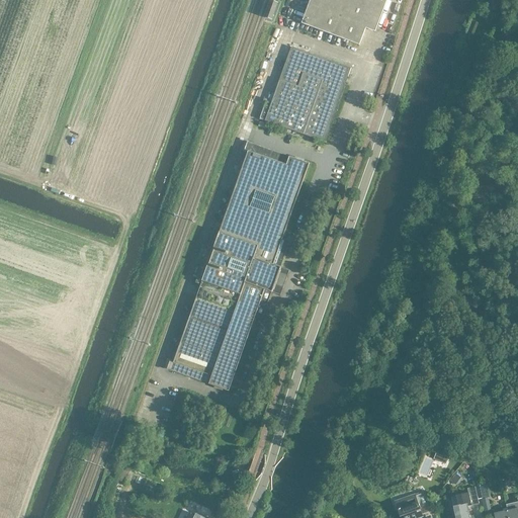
[(311,0),(301,23),(359,46),(366,27),(376,30),(386,0),(311,0)]
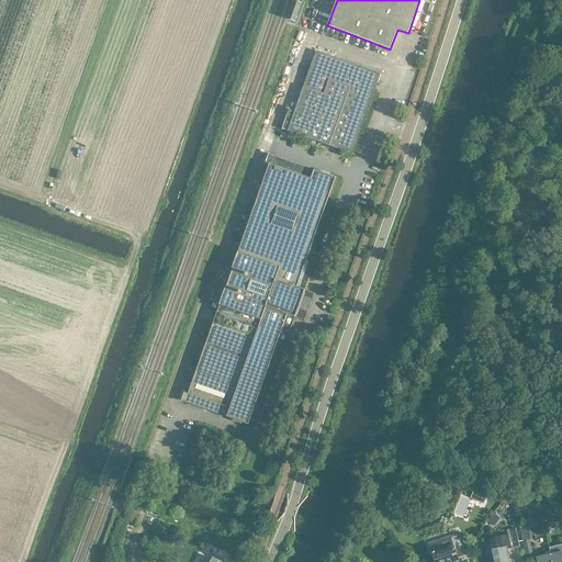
[(288,20),(295,22),(302,3),(294,1),(288,20)]
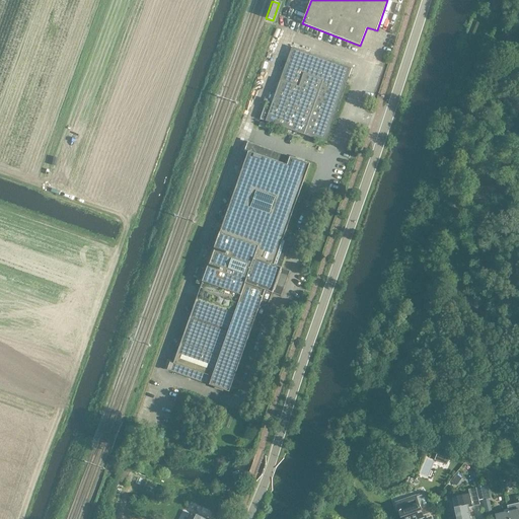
[(267,102),(261,120),(325,143),(352,69),(292,48),(278,88),(272,104),(267,102)]
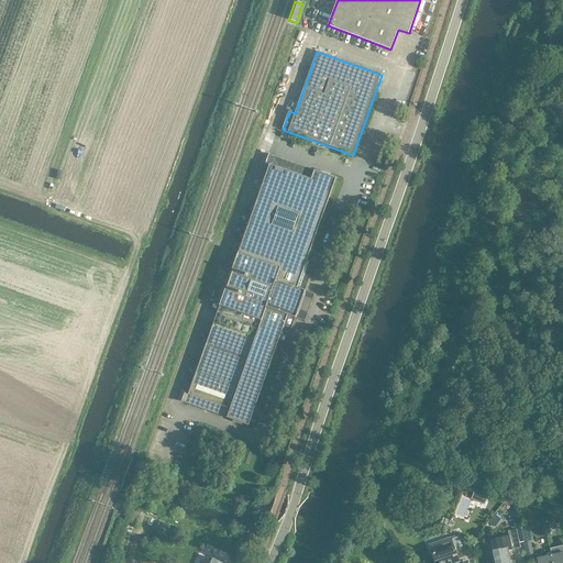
[(318,230),(337,178),(273,156),(247,229),(241,245),(236,244),(227,268),(221,266),(214,285),(220,287),(213,308),(219,310),(189,394),(185,393),(186,392),(183,390),(179,400),(249,426),(278,344),(287,348),(312,269),(316,263),(308,260),(318,230)]
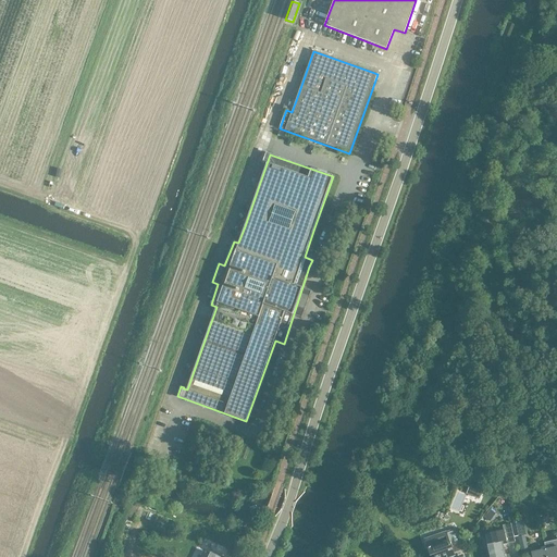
[(520,542),(522,554),(529,552),(525,536),(527,535),(524,522),(516,524),(520,542)]
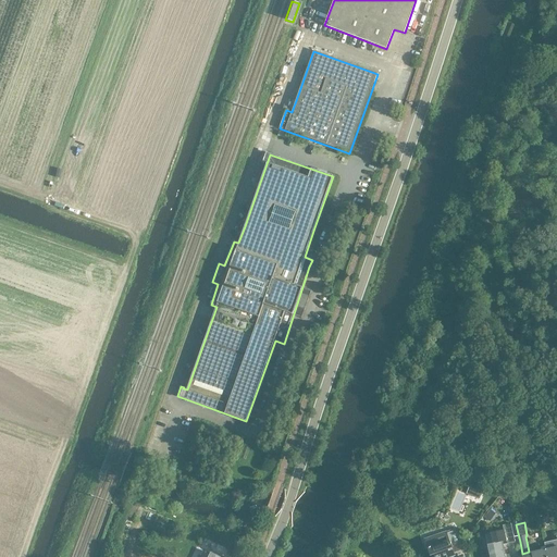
[(493,543),(487,545),(490,556),(506,556),(503,542),(507,541),(508,544),(516,542),(511,523),(503,525),(504,530),(491,533),(493,543)]
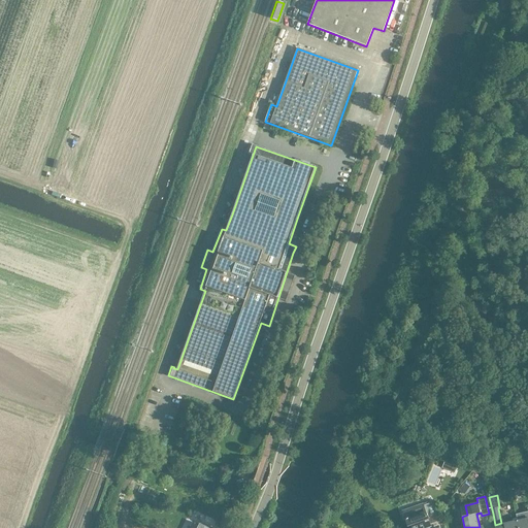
[(429,501),(403,510),(405,519),(408,527),(438,527),(440,527),(436,516),(439,513),(429,501)]
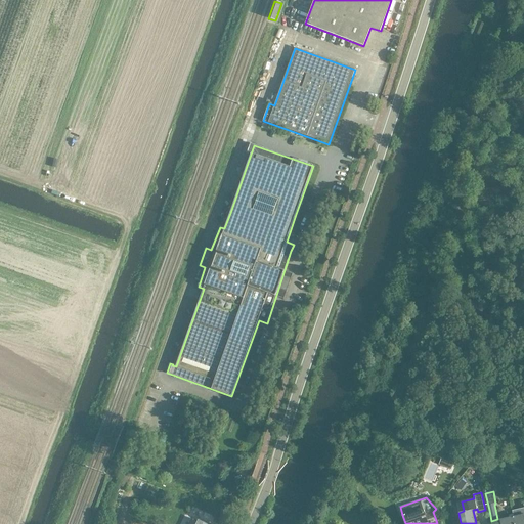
[(515,523),(514,517),(514,514),(510,515),(510,518),(500,520),(501,523),(515,523)]
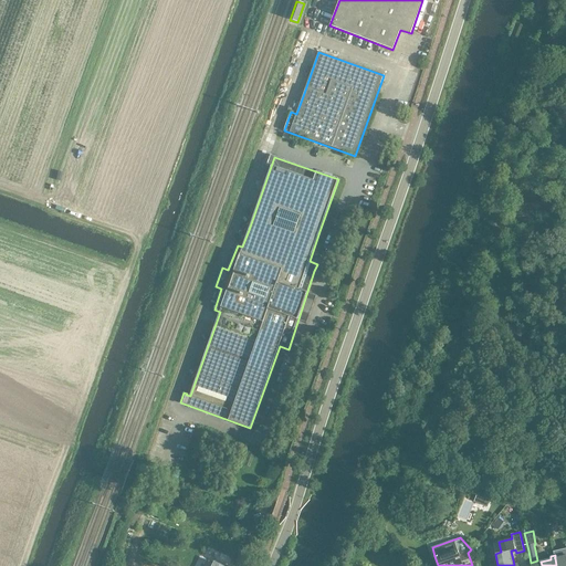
[(565,565),(565,556),(555,558),(556,565),(565,565)]
